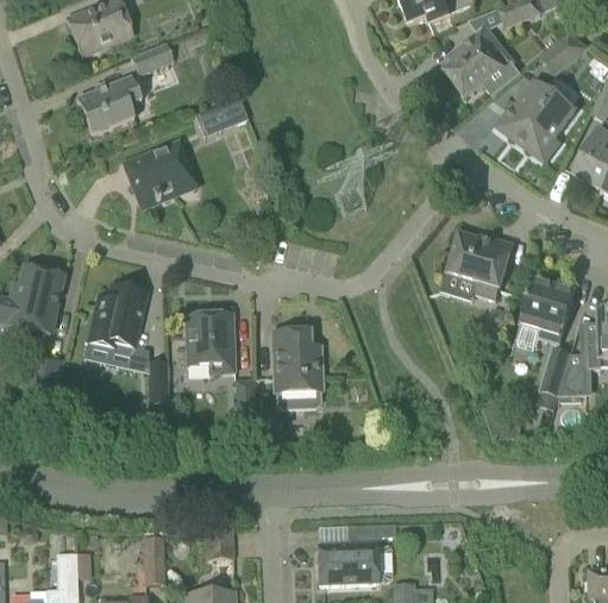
[(81,55),(104,46),(132,35),(118,0),(67,20),(81,55)]
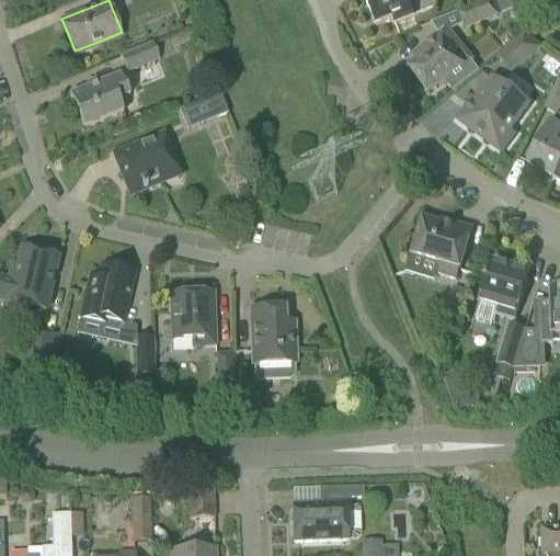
[(396,20),(414,12),(409,0),(366,0),(376,21),(393,14),(396,20)]
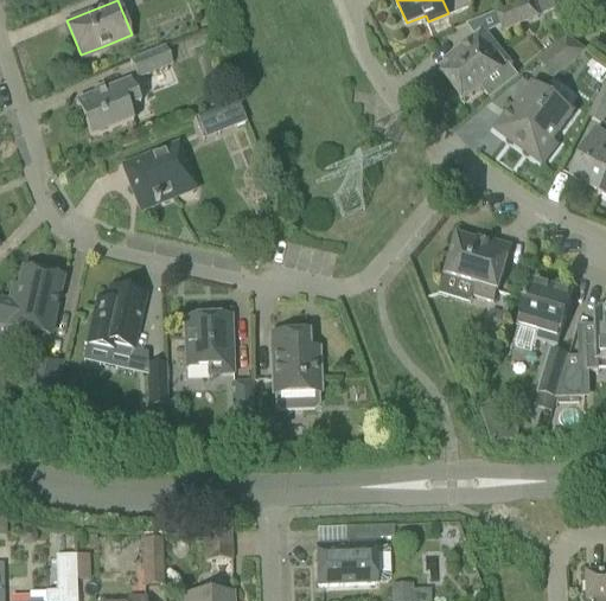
[(538,12),(534,0),(520,0),(497,10),(504,26),(538,12)]
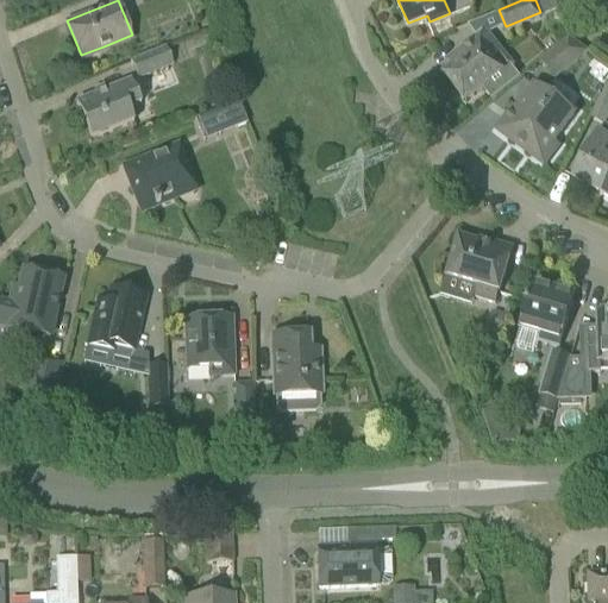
[(505,51),(486,29),(450,57),(456,63),(445,73),(467,99),(483,86),(491,96),(521,73),(513,62),(503,69),(495,58),(505,51)]
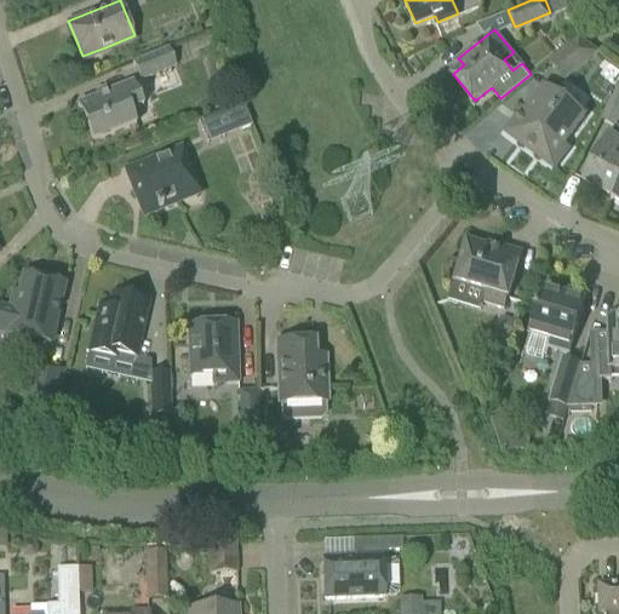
[(565,75),(599,47),(580,34),(551,58),(565,75)]
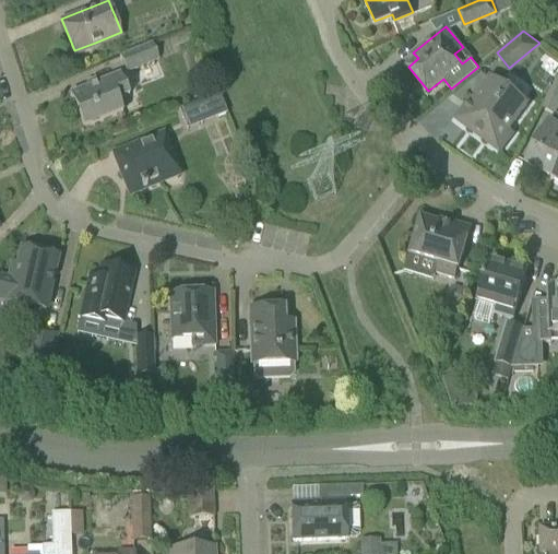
[(120,51),(127,68),(158,56),(152,39),(120,51)]
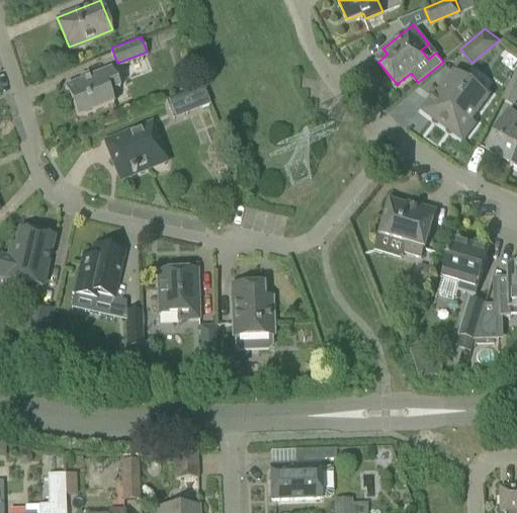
[(77,115),(96,108),(113,100),(109,89),(119,85),(111,66),(65,84),(77,115)]
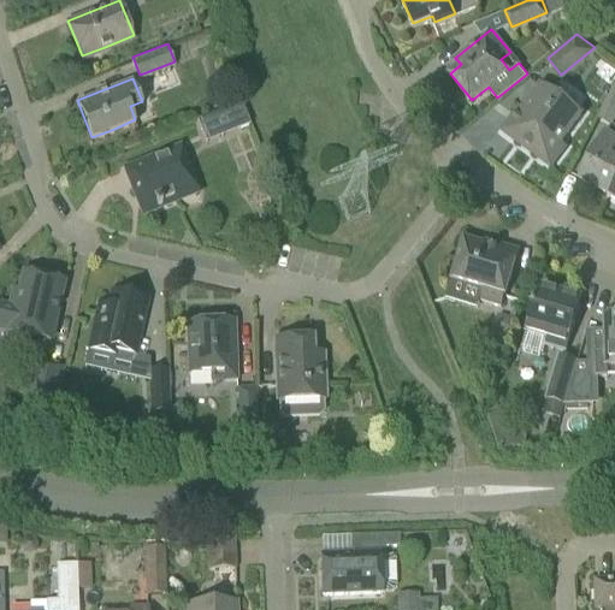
[(551,164),(566,144),(560,141),(581,112),(542,82),(522,107),(520,105),(503,128),(551,164)]
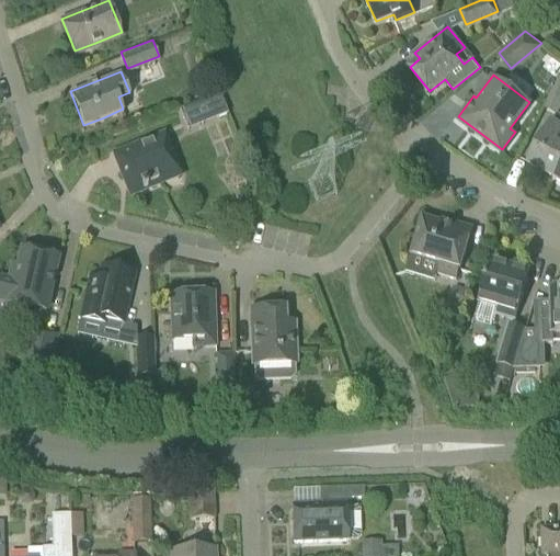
[(557,111),(559,105),(559,77),(545,104),(557,111)]
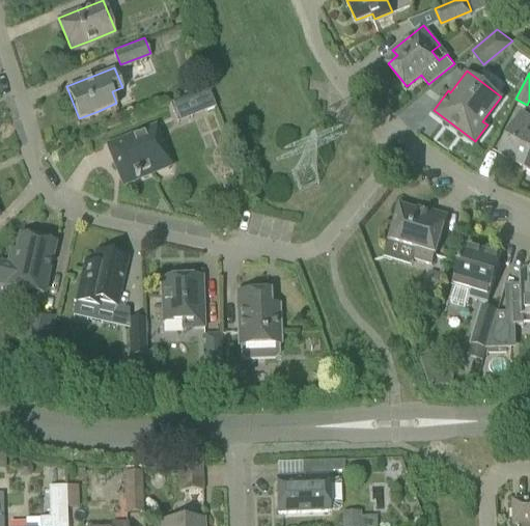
[(198,89),(205,108),(216,104),(207,85),(198,89)]
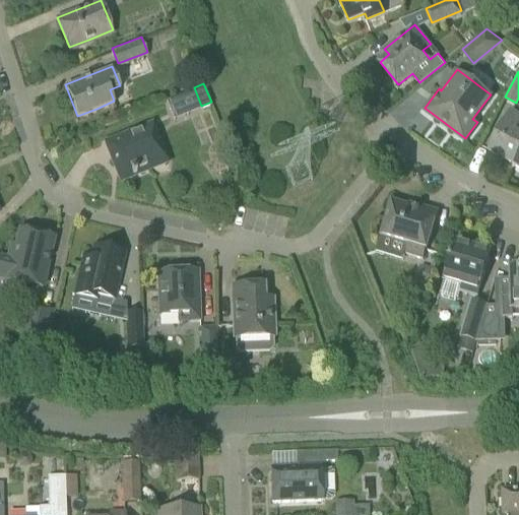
[(490,150),(515,164),(518,156),(518,128),(517,127),(518,124),(518,112),(512,109),(490,150)]
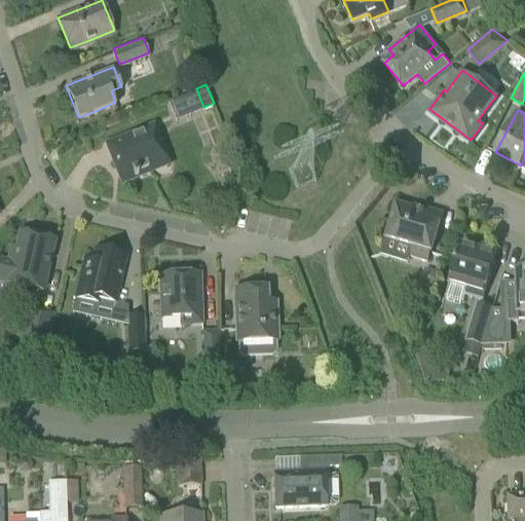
[(170,160),(162,141),(154,122),(107,141),(122,180),(170,160)]
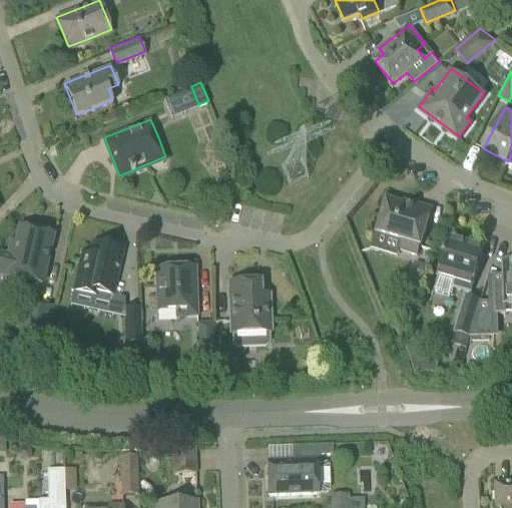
[(385,232),(395,235),(403,238),(401,247),(418,252),(421,243),(422,243),(432,208),(386,194),(376,230),(371,245),(380,247),(385,232)]
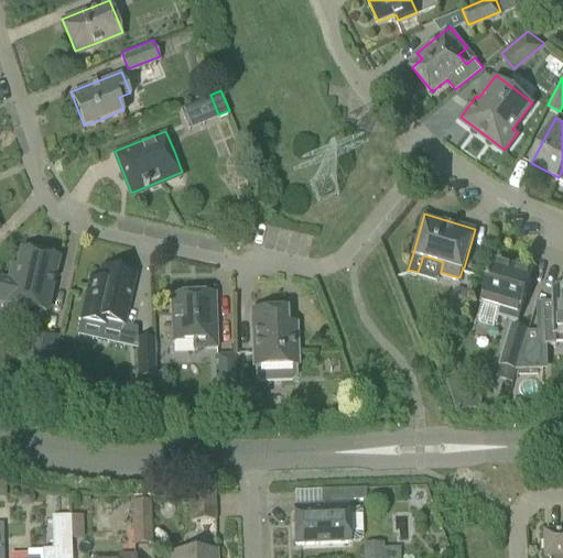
[(10,301),(46,308),(58,255),(21,247),(18,263),(12,262),(9,276),(0,274),(0,296),(10,299),(10,301)]
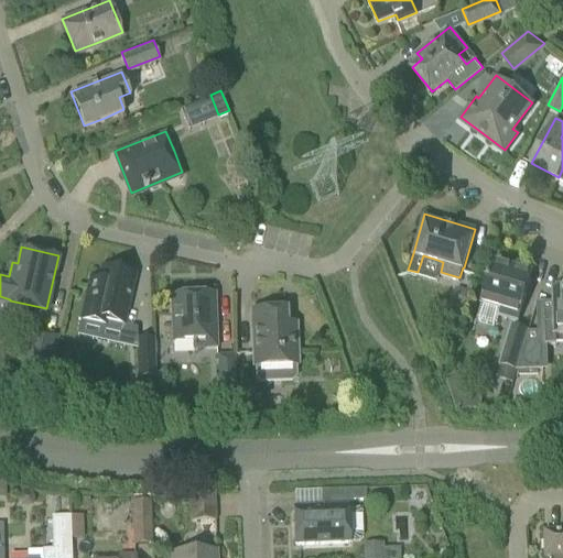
[(517,324),(518,317),(532,269),(497,259),(491,276),(489,275),(478,315),(479,320),(497,325),(498,318),(517,324)]
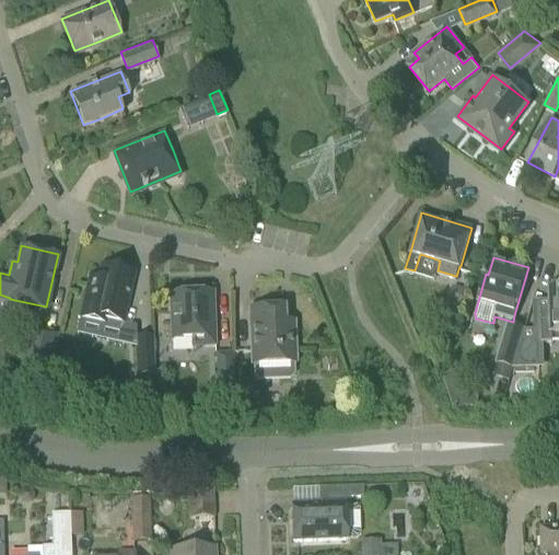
[(124,321),(130,292),(135,270),(101,263),(97,276),(89,274),(80,315),(105,322),(106,318),(124,321)]
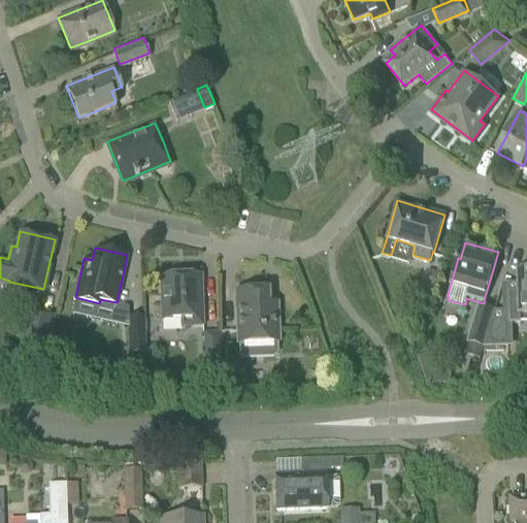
[(526,270),(519,271),(519,289),(503,290),(503,312),(494,312),(484,344),(514,344),(514,321),(526,320),(526,270)]
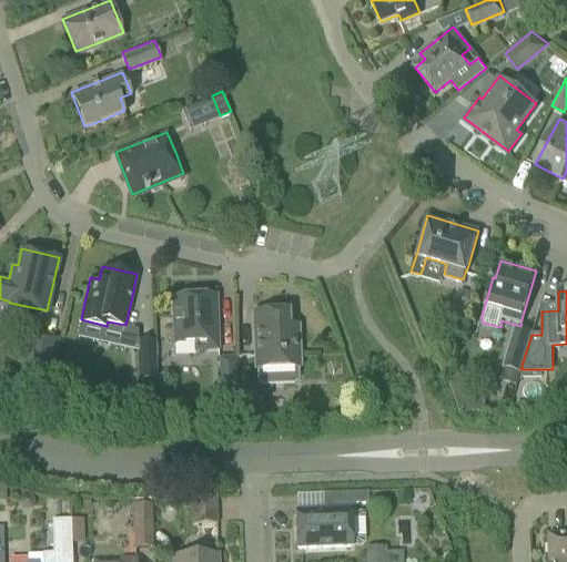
[(219,347),(218,315),(216,293),(172,294),(174,341),(208,339),(208,347),(219,347)]
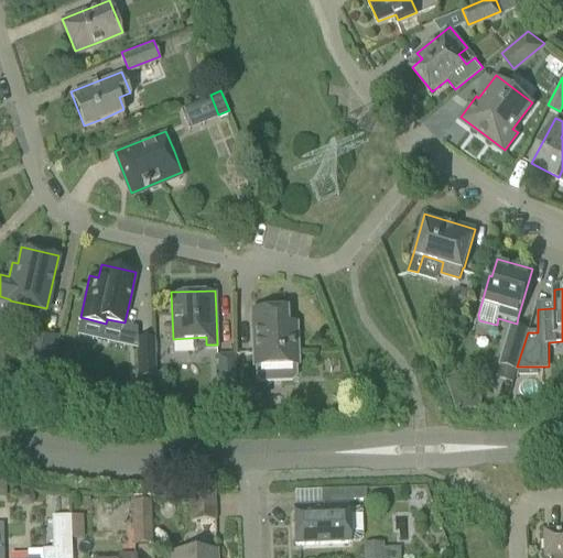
[(288,331),(287,306),(270,307),(269,304),(253,304),(253,308),(251,308),(253,363),(256,362),(256,374),(261,380),(293,378),(298,373),(298,361),(299,361),(296,331),(288,331)]
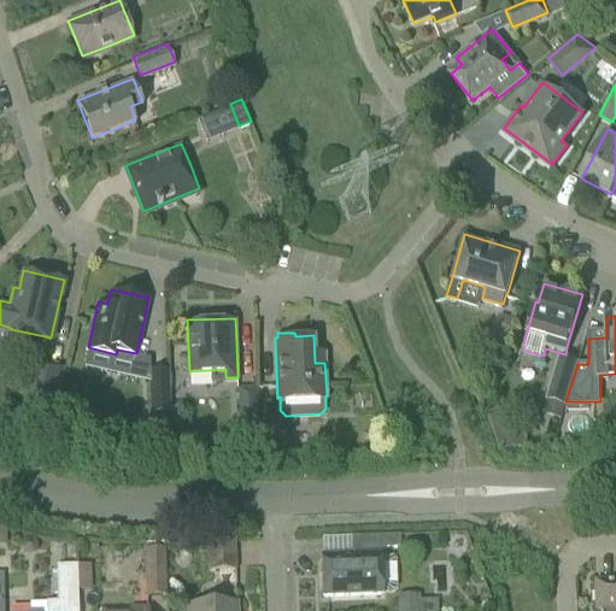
[(565,401),(578,364),(579,360),(559,356),(547,397),(549,397),(565,401)]
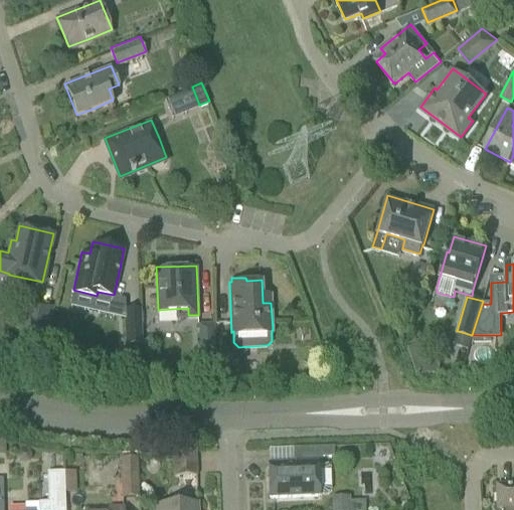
[(21,332),(44,337),(52,304),(29,299),(21,332)]
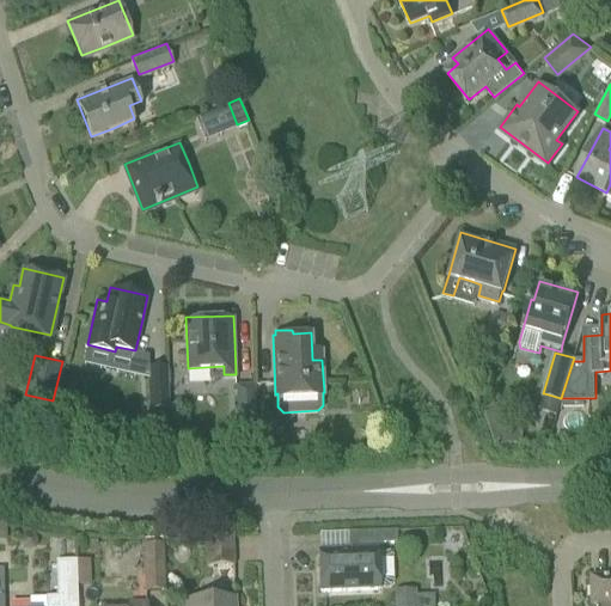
[(169,404),(167,380),(167,365),(148,366),(150,404),(169,404)]
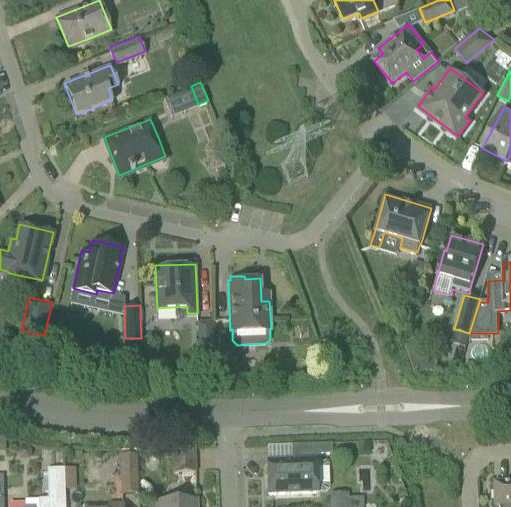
[(214,350),(213,330),(213,318),(197,319),(198,351),(214,350)]
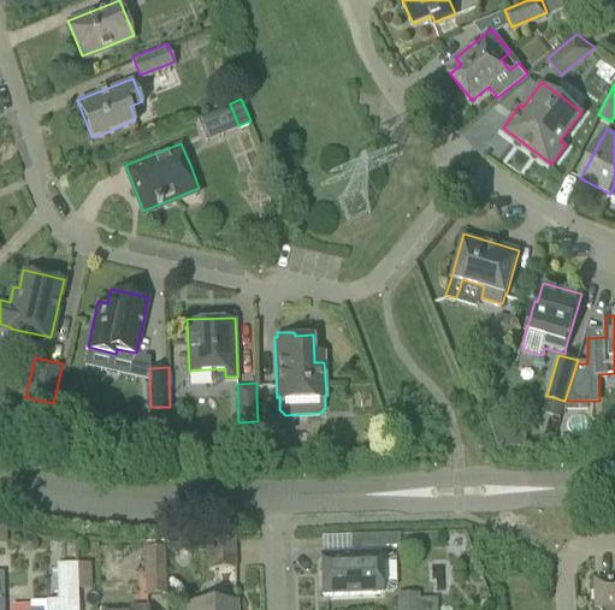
[(415,437),(414,424),(401,424),(401,438),(415,437)]
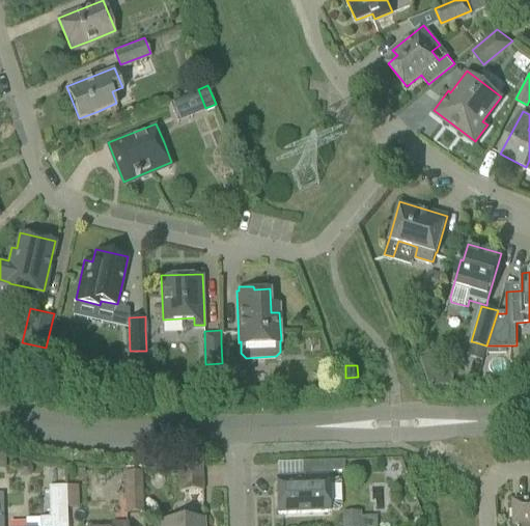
[(344,457),(303,459),(303,474),(277,475),(278,509),(329,508),(329,505),(339,505),(342,501),(341,478),(338,475),(332,475),(332,468),(341,468),(344,464),(344,457)]
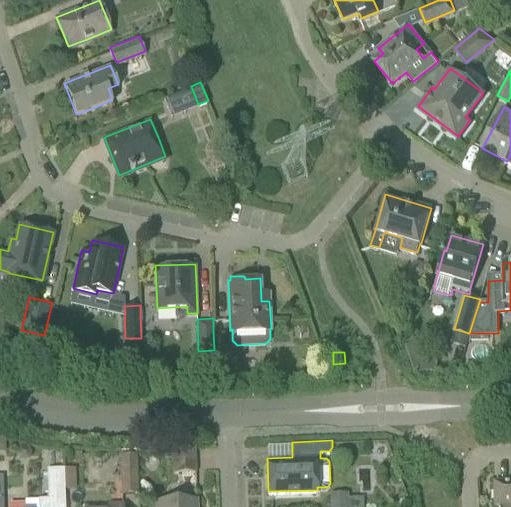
[(195,470),(194,445),(172,445),(173,470),(195,470)]
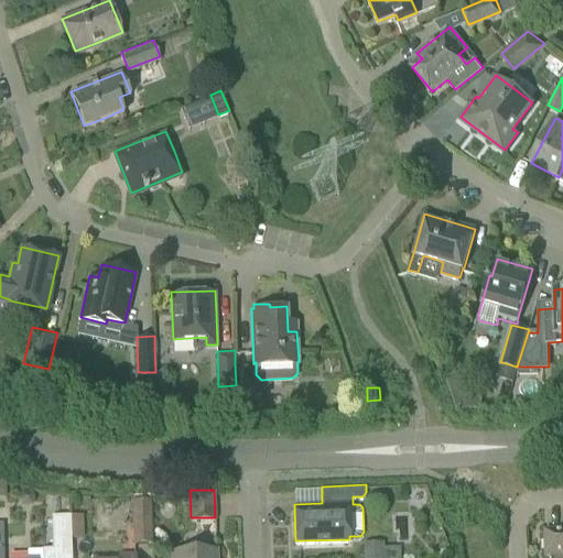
[(132,499),(133,521),(133,540),(151,539),(150,498),(132,499)]
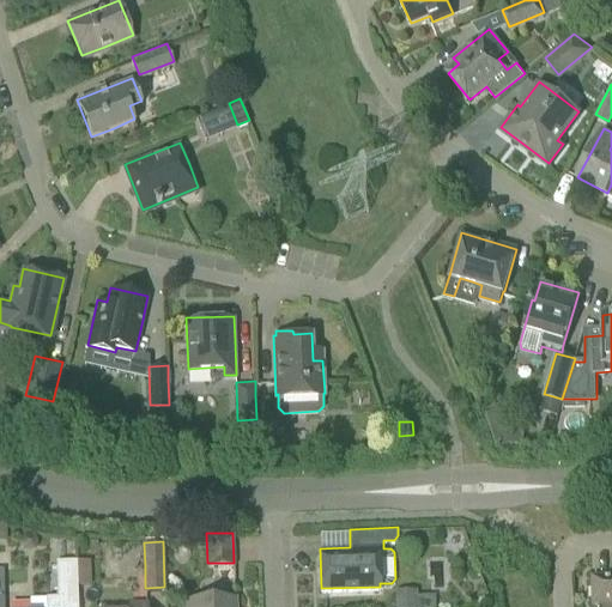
[(77,558),(78,582),(90,582),(90,557),(77,558)]
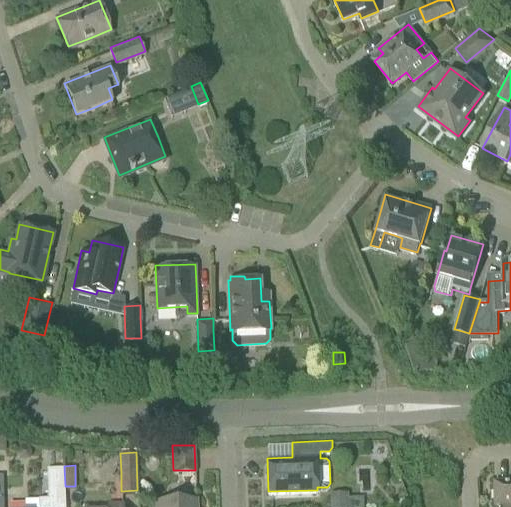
[(25,506),(49,506),(49,502),(66,501),(65,486),(64,466),(48,467),(49,495),(25,497),(25,506)]
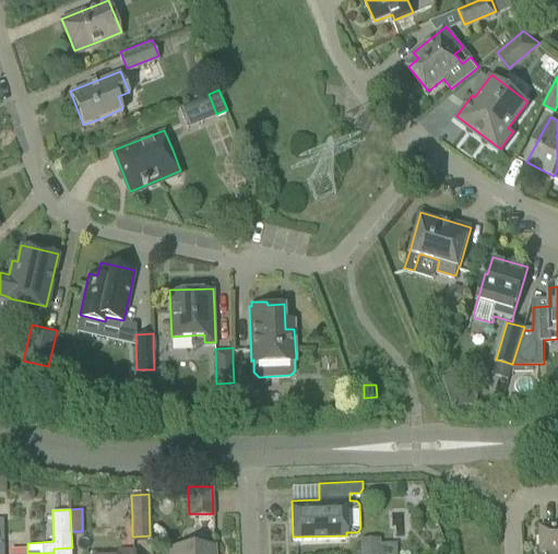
[(557,521),(541,522),(541,549),(557,547),(557,521)]
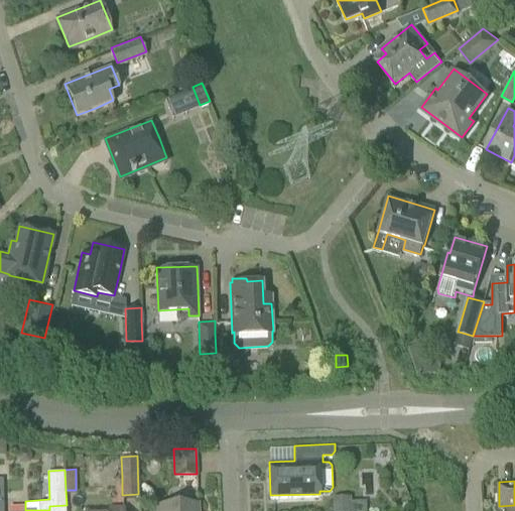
[(368,493),(334,494),(334,510),(347,510),(369,510),(368,493)]
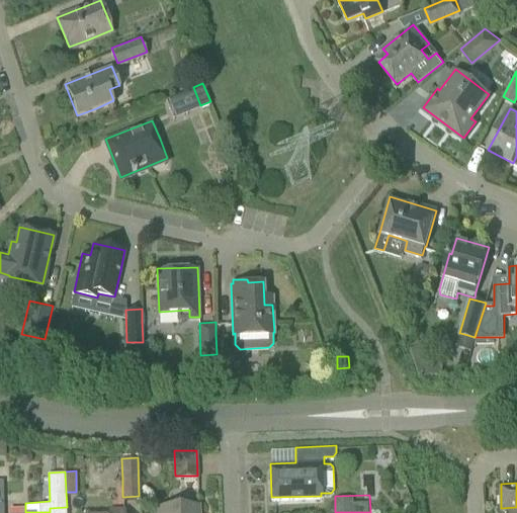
[(198,512),(198,504),(158,505),(158,512),(198,512)]
